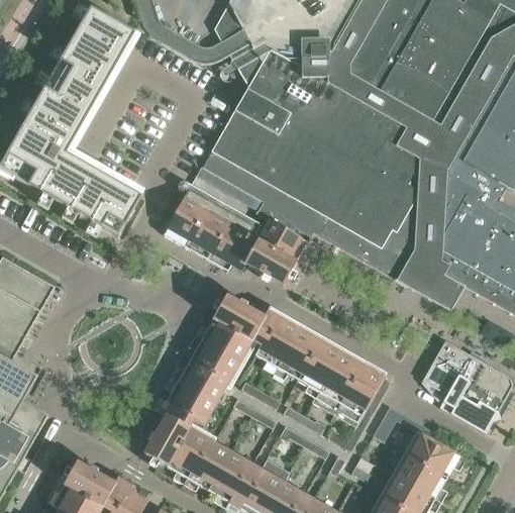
[(514,206),(499,197),(507,183),(514,187),(514,0),(230,0),(229,3),(243,26),(222,39),(248,84),(211,148),(202,166),(264,200),(296,226),(292,231),(301,236),(305,230),(313,226),(321,231),(320,232),(398,278),(398,276),(406,288),(416,282),(417,284),(418,285),(420,286),(421,287),(423,287),(424,287),(426,287),(428,287),(429,286),(431,285),(432,284),(433,282),(433,281),(434,279),(434,277),(434,276),(433,274),(432,273),(448,263),(514,300),(514,206)]
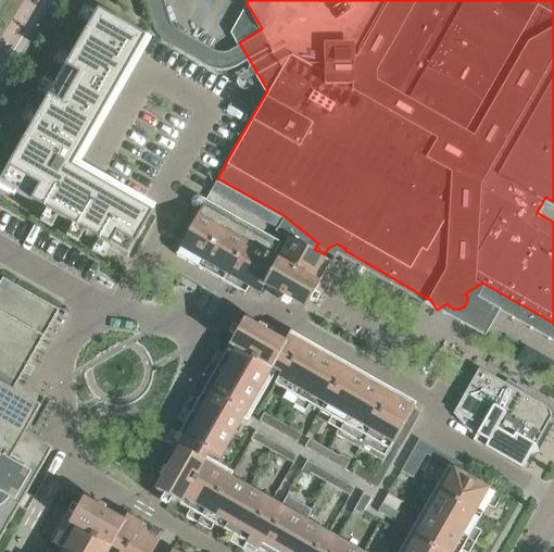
[(4,170),(25,182),(20,191),(128,253),(153,209),(73,163),(147,34),(98,5),(4,170)]
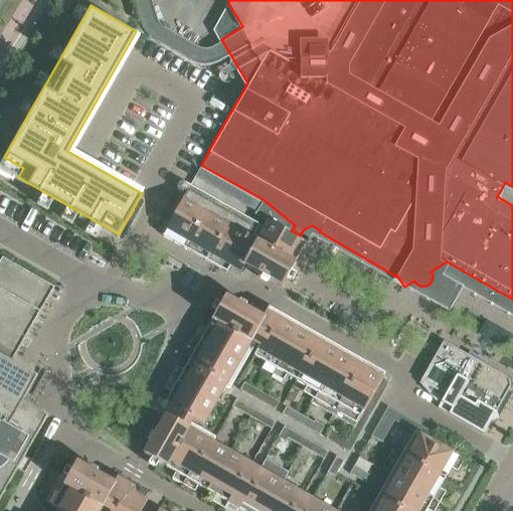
[(307,239),(300,235),(291,230),(295,225),(263,199),(201,165),(191,181),(181,175),(175,186),(185,191),(162,232),(226,269),(230,264),(241,270),(244,264),(263,274),(262,278),(268,282),(270,278),(282,285),(307,239)]
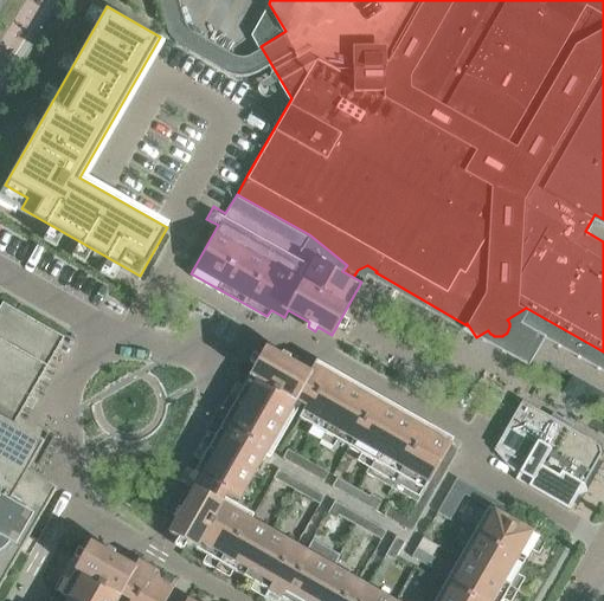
[(15,422),(33,392),(66,334),(4,298),(0,305),(0,586),(23,547),(57,485),(30,470),(46,440),(15,422)]
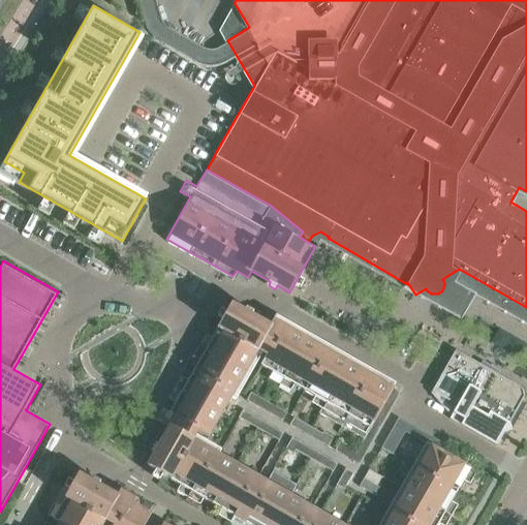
[(181,390),(221,412),(231,395),(237,397),(264,349),(267,351),(260,363),(273,370),(270,375),(291,388),(295,382),(316,395),(313,400),(323,405),(319,410),(364,436),(357,450),(348,445),(349,444),(340,438),(335,448),(360,462),(401,390),(394,385),(276,317),(279,312),(277,311),(270,322),(251,312),(253,308),(246,304),(244,308),(231,301),(227,309),(223,316),(213,334),(199,356),(188,377),(181,390)]
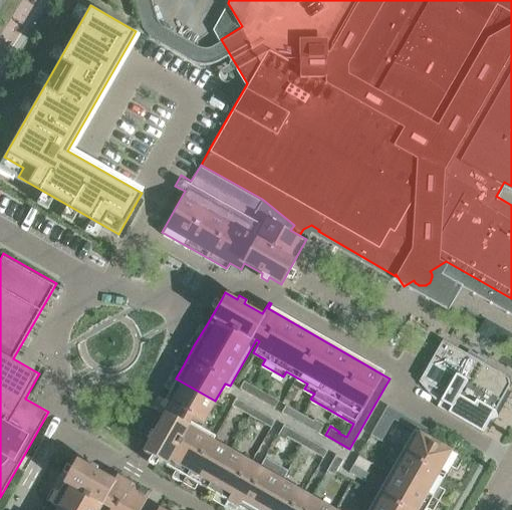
[(442,337),(430,358),(419,378),(444,392),(437,405),(483,430),(490,418),(498,416),(495,407),(510,381),(508,374),(442,337)]
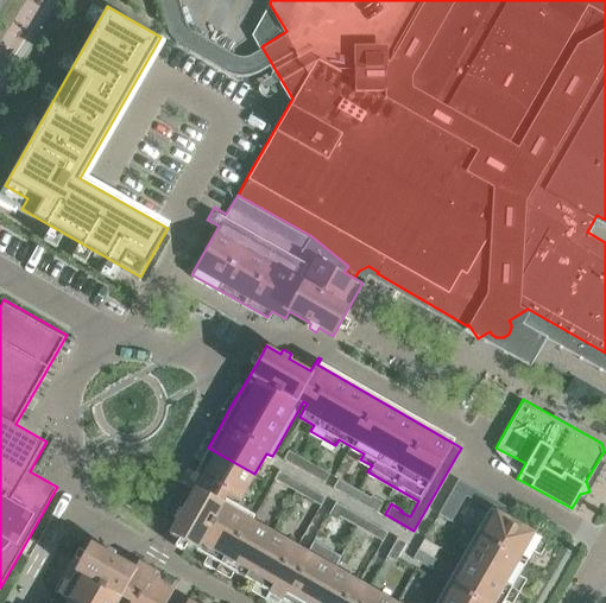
[(178,516),(170,532),(181,538),(188,543),(209,554),(235,570),(257,582),(269,589),(295,544),(253,519),(256,514),(225,495),(227,492),(240,499),(254,474),(208,448),(202,458),(195,470),(189,465),(181,478),(195,487),(183,508),(180,507),(175,515),(178,516)]
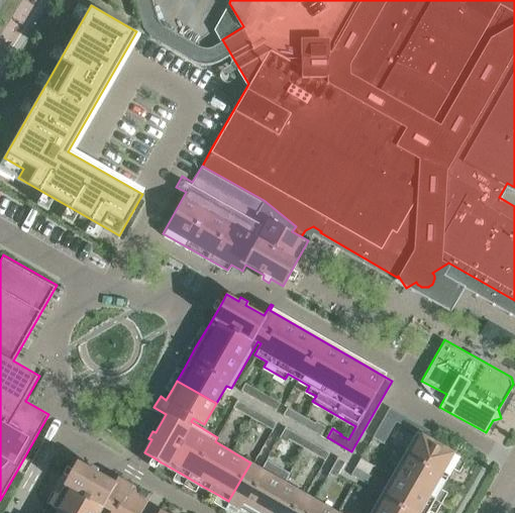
[(278,408),(282,401),(246,381),(242,388),(278,408)]
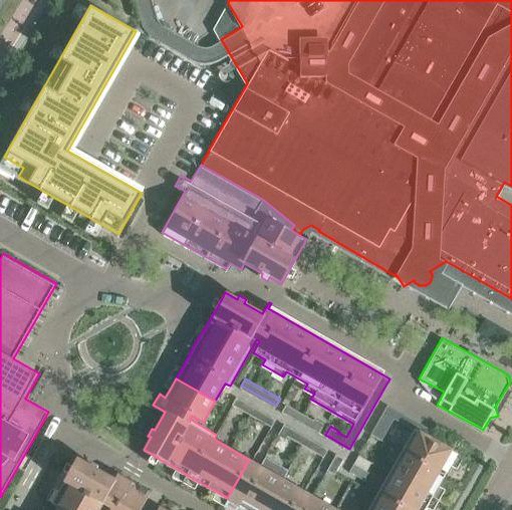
[(233,403),(272,425),(277,418),(237,395),(233,403)]
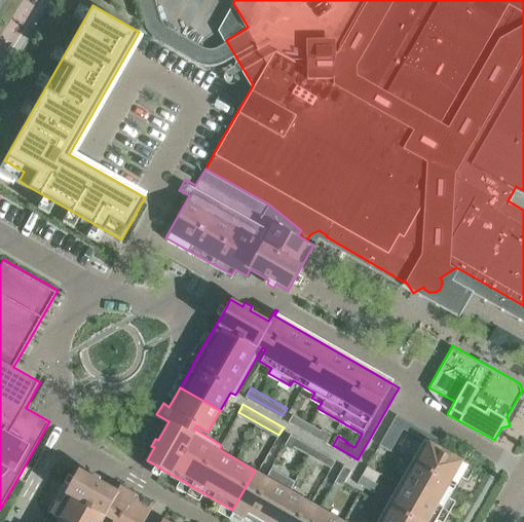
[(327,441),(333,432),(323,426),(322,429),(294,412),(290,419),(327,441)]
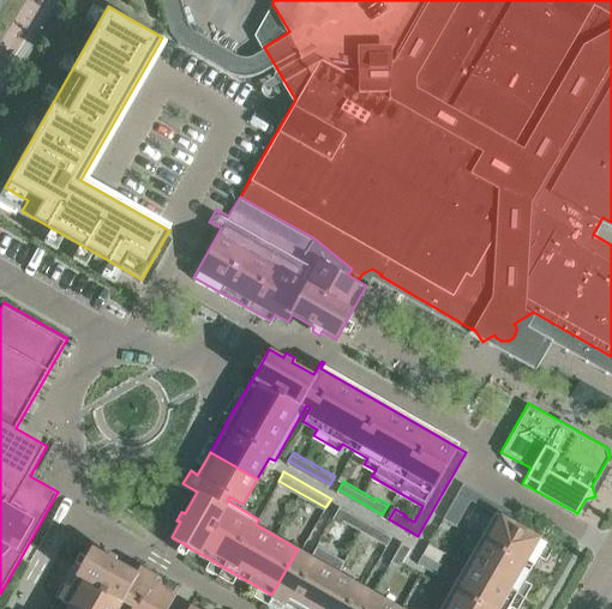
[(403,608),(399,607),(396,608),(508,608),(511,604),(526,579),(540,554),(549,541),(513,519),(517,511),(463,481),(459,489),(444,516),(457,523),(472,498),(502,514),(445,608),(403,608)]
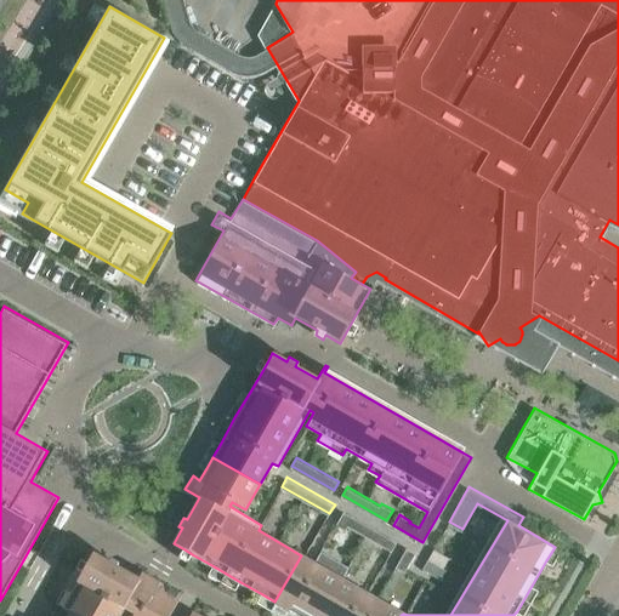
[(392,549),(398,541),(345,511),(338,524),(346,529),(348,525),(392,549)]
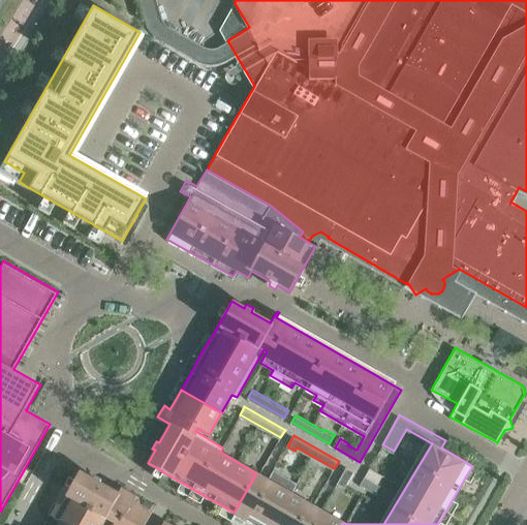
[(345,487),(354,470),(347,466),(338,482),(345,487)]
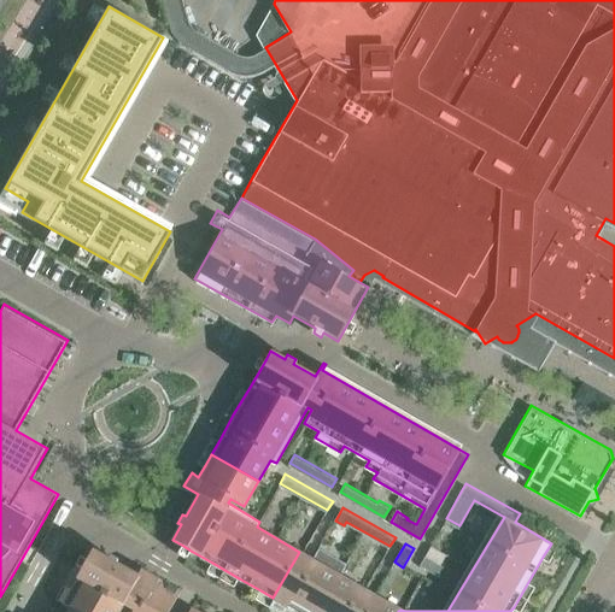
[(273,598),(269,605),(281,611),(283,611),(287,606),(298,611),(331,611),(350,580),(339,574),(346,562),(318,546),(311,558),(299,552),(273,598)]
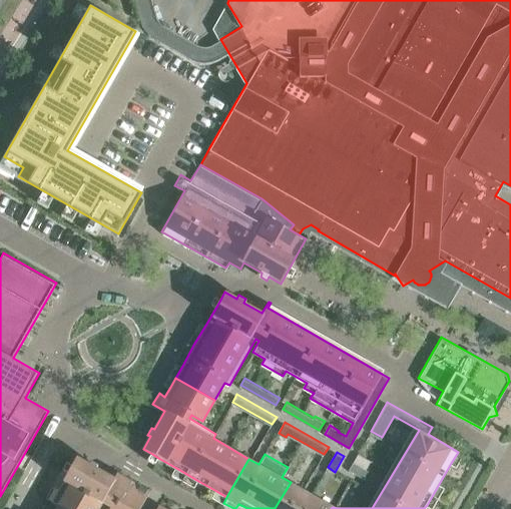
[(57,504),(66,508),(96,508),(102,501),(111,506),(108,508),(138,508),(150,491),(117,472),(113,478),(95,467),(97,464),(90,460),(88,463),(76,456),(72,465),(68,471),(58,489),(52,499),(51,500),(57,504)]
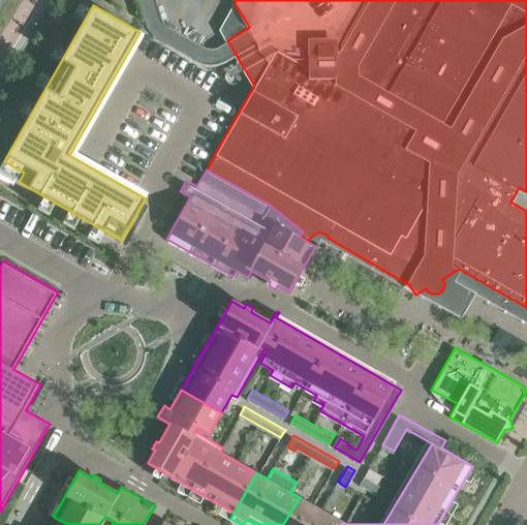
[(377,493),(381,485),(366,475),(361,484),(377,493)]
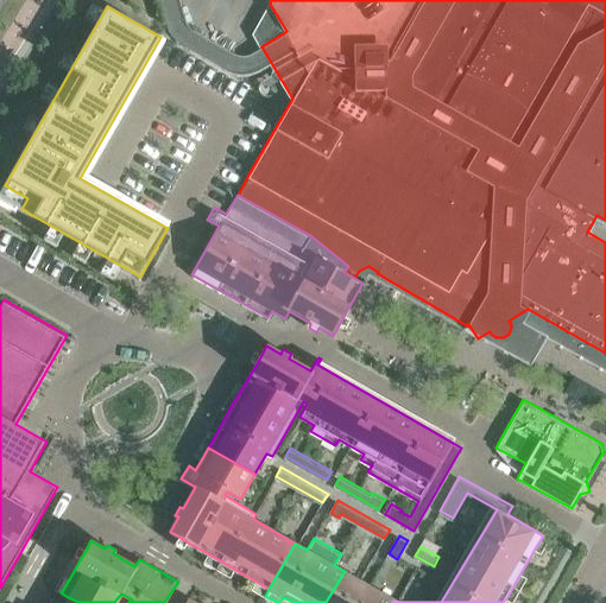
[(392,602),(395,601),(345,571),(326,602),(392,602)]
